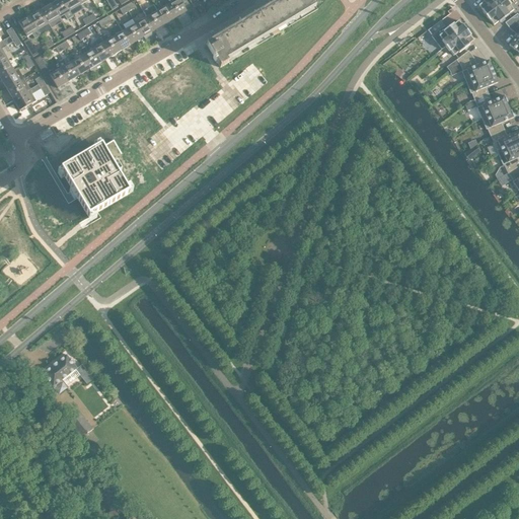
[(63,0),(58,0),(51,4),(59,17),(70,11),(63,0)]
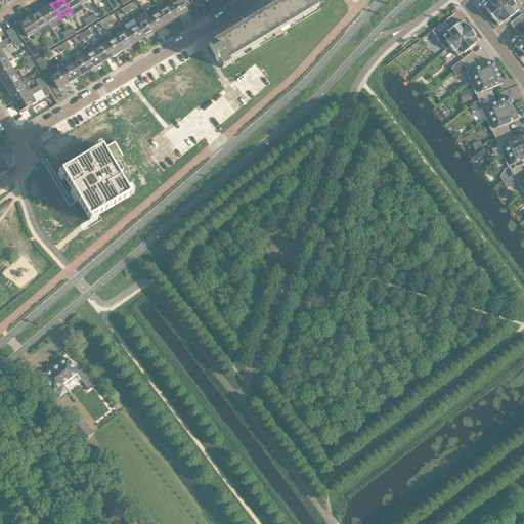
[(63,0),(71,11),(81,5),(78,0),(63,0)]
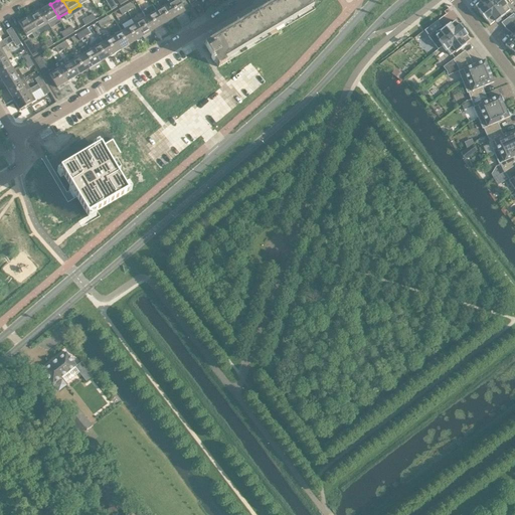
[(105,0),(111,10),(117,7),(112,0),(105,0)]
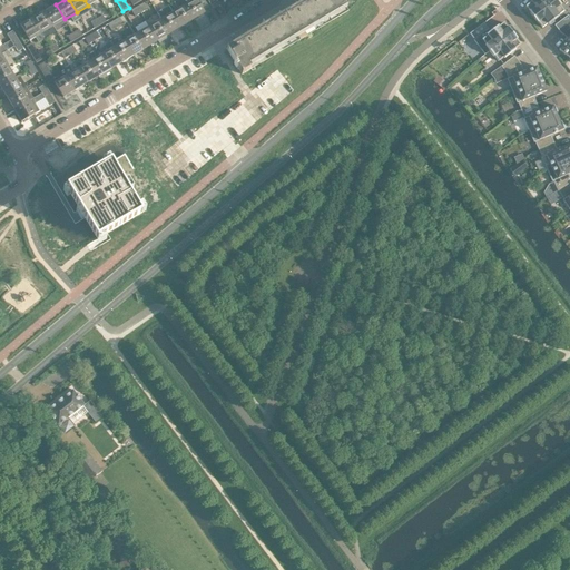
[(173,11),(182,27),(194,19),(185,5),(184,6),(180,0),(178,0),(175,2),(178,9),(173,11)]
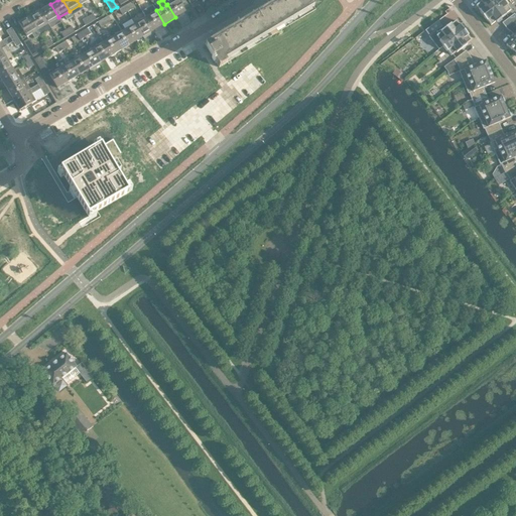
[(183,0),(163,0),(166,5),(167,4),(175,17),(185,11),(183,8),(187,5),(183,0)]
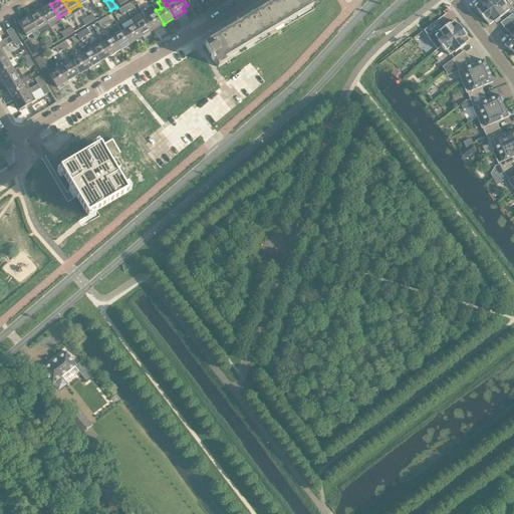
[(229,60),(314,10),(307,0),(277,0),(204,44),(211,56),(210,57),(213,61),(214,60),(218,67),(226,62),(227,64),(230,62),(229,60)]
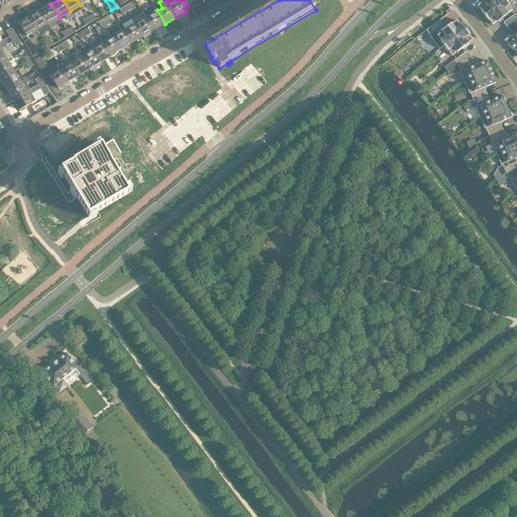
[(483,16),(503,0),(482,0),(481,1),(481,2),(477,5),(480,10),(480,11),(483,16)]
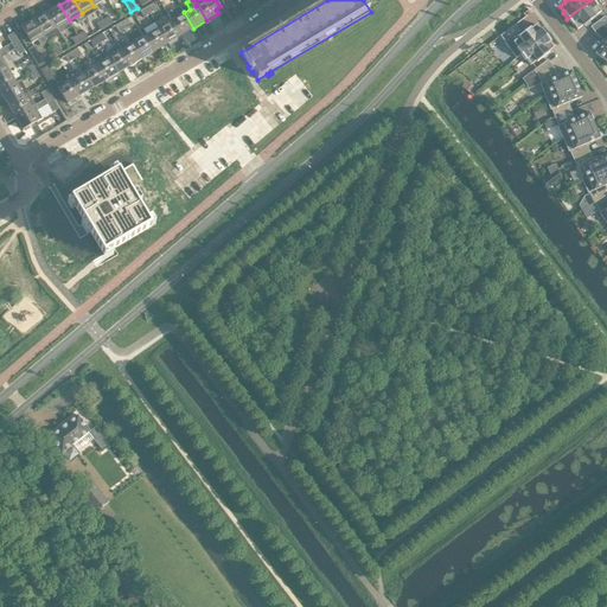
[(596,6),(592,0),(590,0),(567,19),(572,25),(573,24),(577,30),(582,25),(583,26),(595,17),(594,17),(600,12),(596,6)]
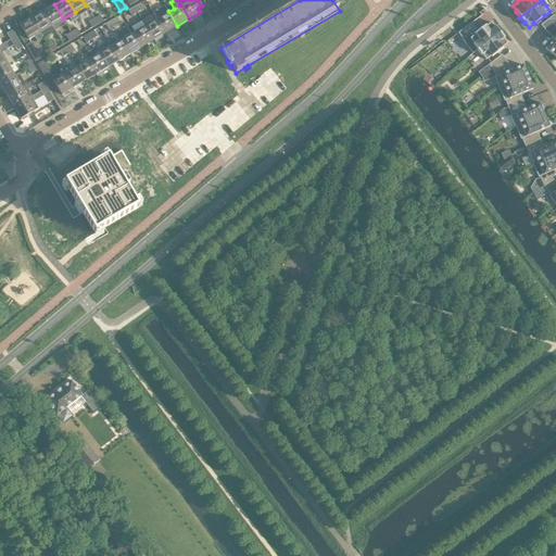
[(63,19),(54,4),(43,11),(51,26),(54,30),(66,24),(63,19)]
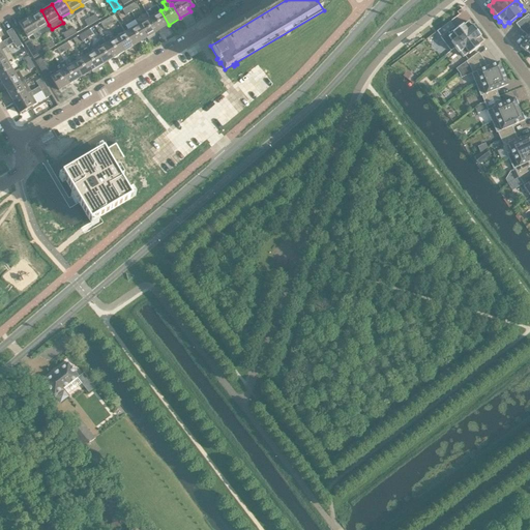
[(125,16),(131,11),(128,5),(122,9),(125,16)]
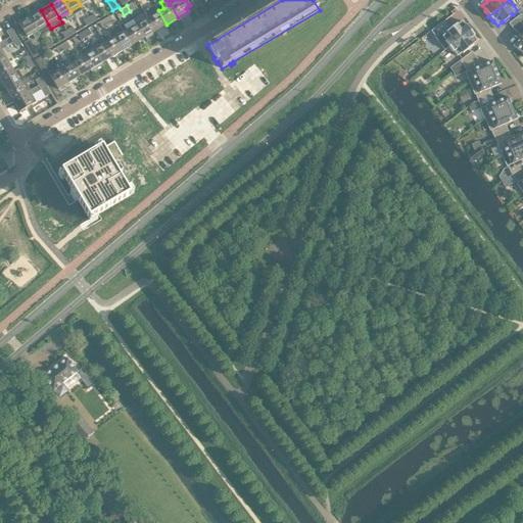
[(156,31),(167,25),(158,10),(152,14),(149,9),(144,12),(147,17),(148,17),(156,31)]
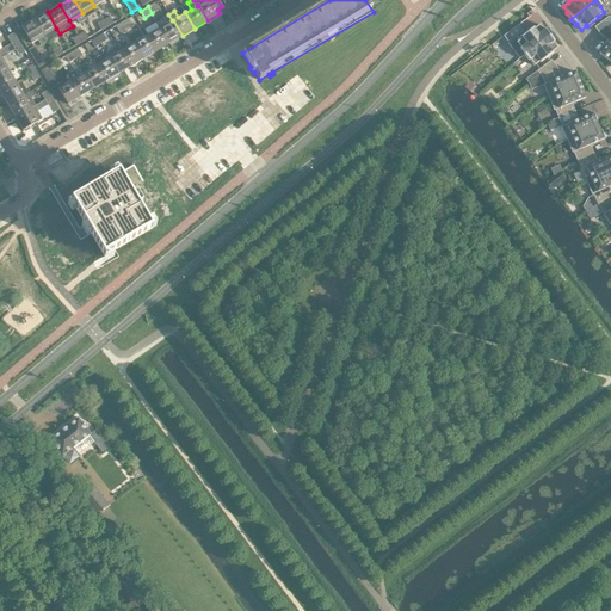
[(34,18),(35,20),(44,36),(56,29),(48,12),(43,16),(41,13),(34,18)]
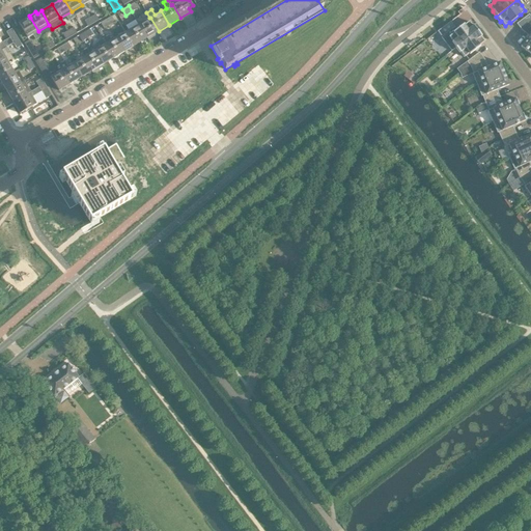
[(93,23),(99,20),(95,14),(90,18),(93,23)]
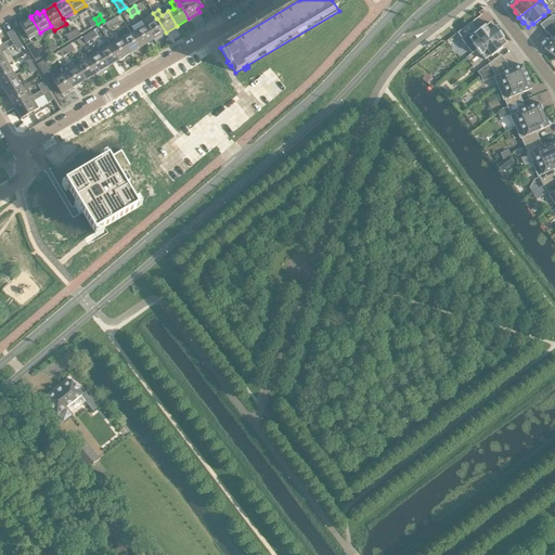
[(545,31),(554,22),(554,17),(553,14),(540,24),(545,31)]
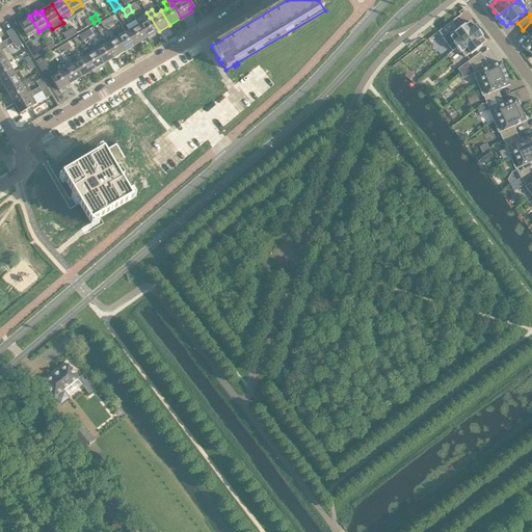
[(110,25),(114,22),(111,16),(106,19),(110,25)]
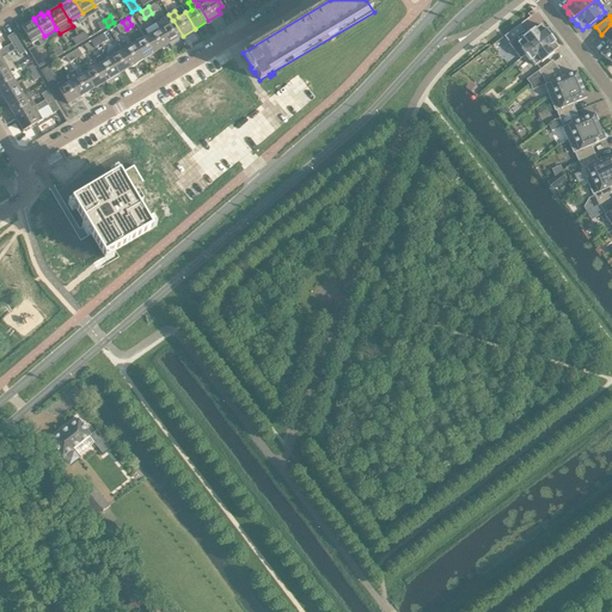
[(47,41),(44,36),(35,20),(30,23),(29,20),(20,25),(31,43),(37,40),(41,46),(48,42),(47,41)]
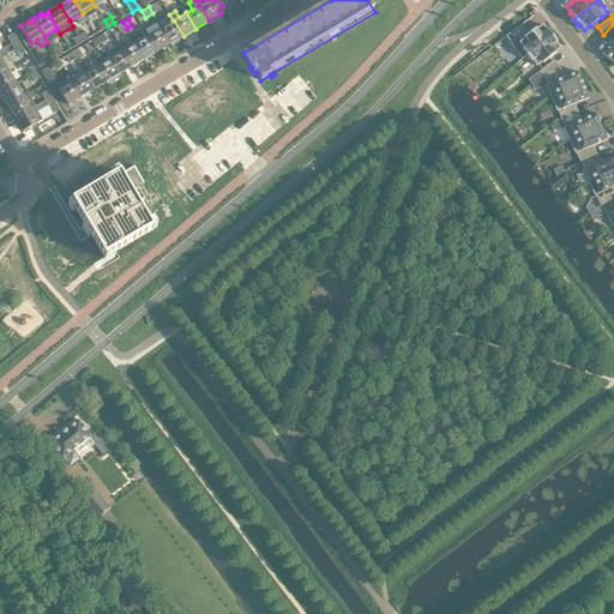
[(102,30),(108,26),(104,20),(97,24),(102,30)]
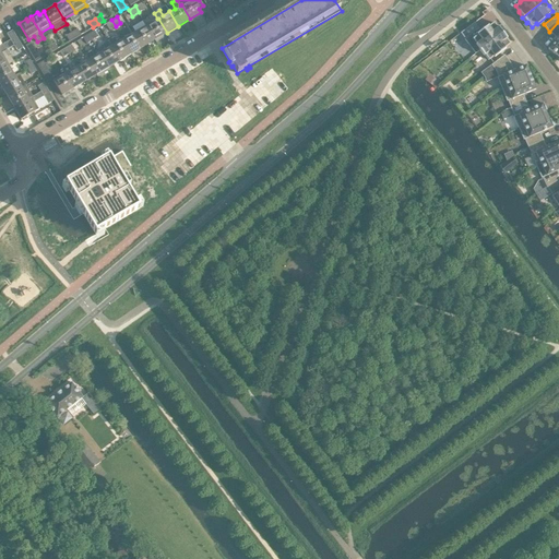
[(161,36),(167,33),(158,19),(157,19),(146,25),(155,39),(154,40),(155,42),(163,38),(161,36)]
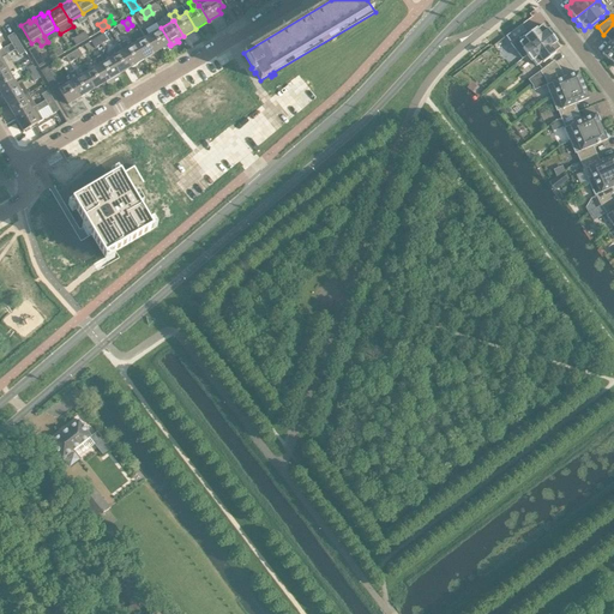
[(120,32),(127,29),(122,22),(116,26),(120,32)]
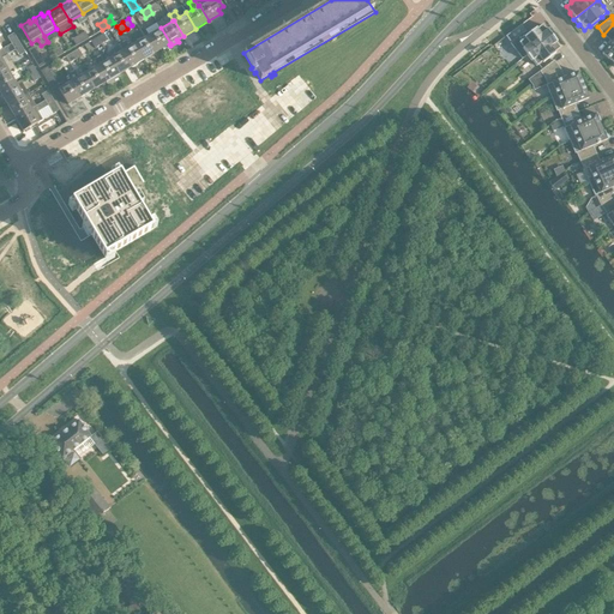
[(505,36),(511,42),(525,31),(521,24),(505,36)]
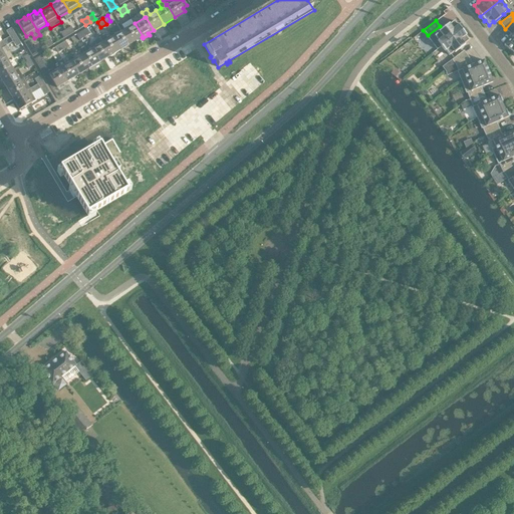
[(439,32),(434,35),(438,40),(437,40),(441,46),(462,29),(458,24),(457,25),(454,20),(449,24),(449,23),(438,31),(439,32)]
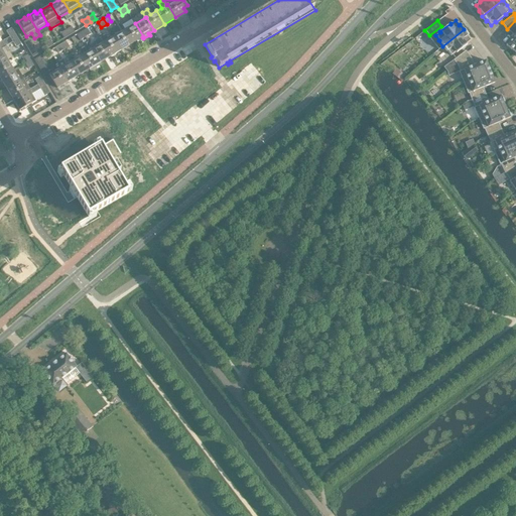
[(515,20),(507,29),(513,34),(505,44),(515,52),(515,50),(515,20)]
